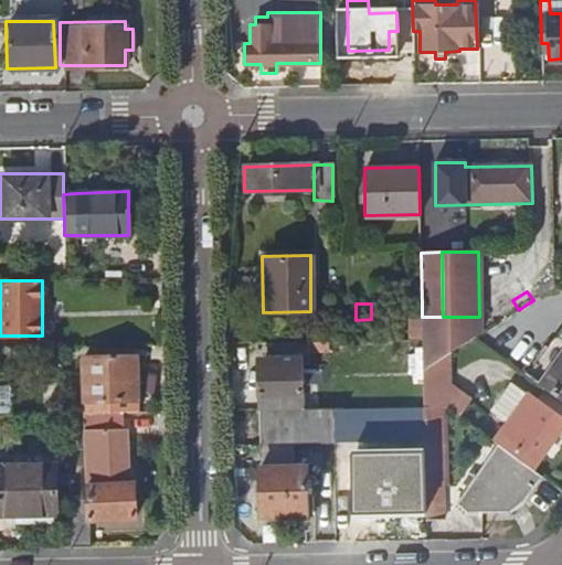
[(411,339),(422,339),(422,317),(422,305),(409,306),(411,339)]
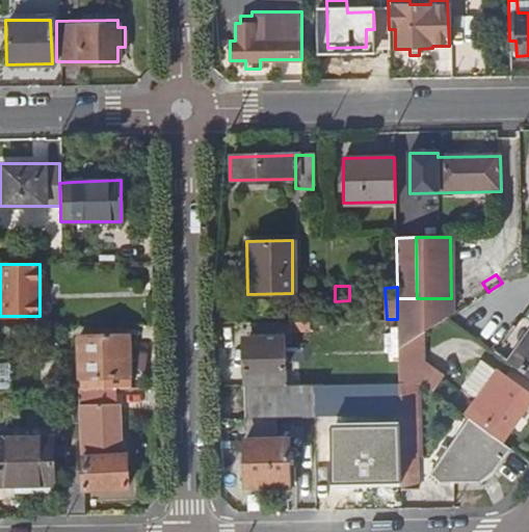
[(397,298),(397,319),(398,350),(418,338),(417,298),(397,298)]
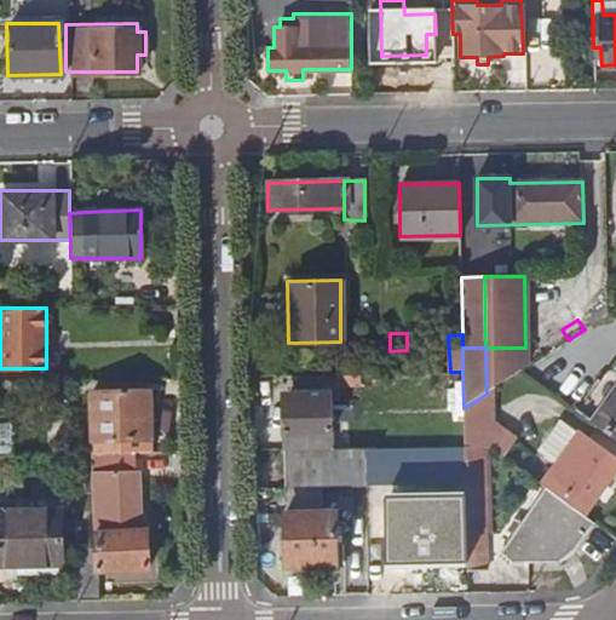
[(487,394),(494,389),(524,368),(525,368),(525,348),(485,348),(487,394)]
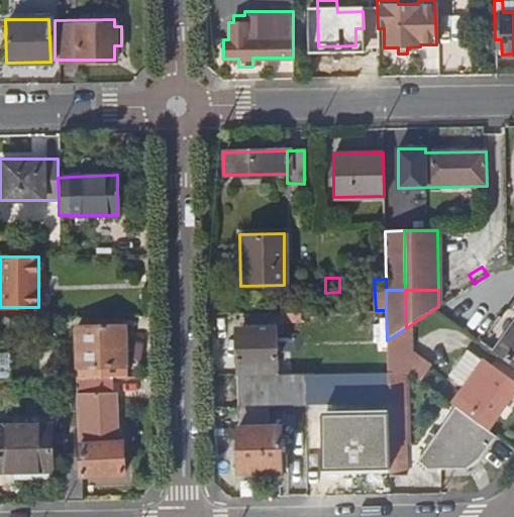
[(513,299),(483,341),(495,350),(513,324),(513,299)]
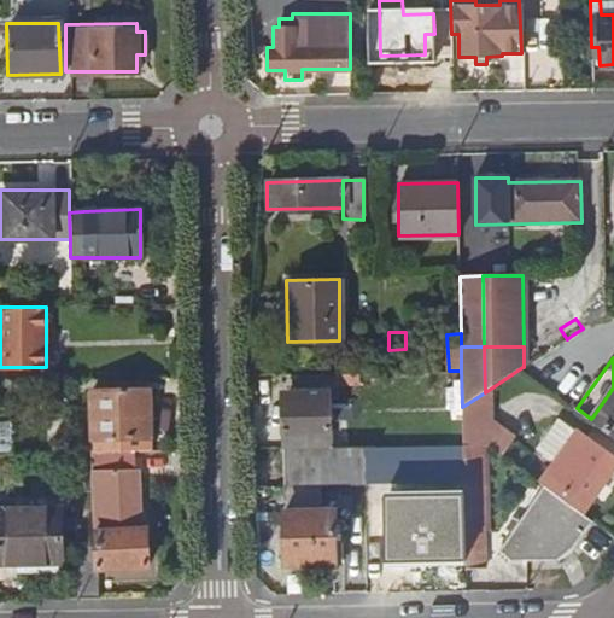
[(307,389),(325,389),(325,378),(307,379),(307,389)]
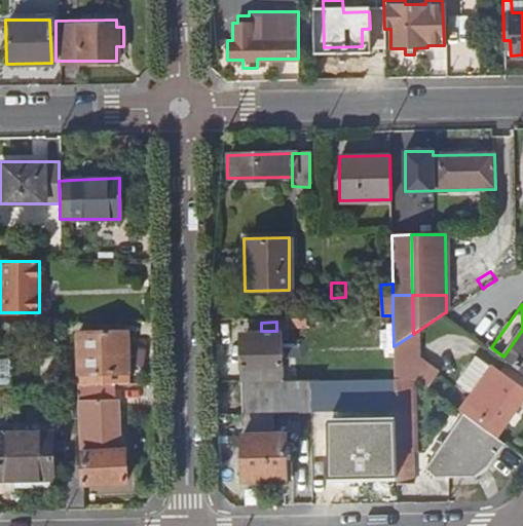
[(413,334),(394,346),(394,363),(406,372),(418,357),(419,330),(413,334)]
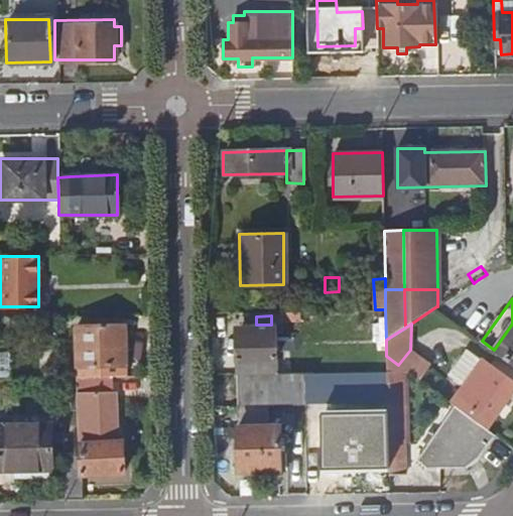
[(512,324),(494,350),(512,364),(512,324)]
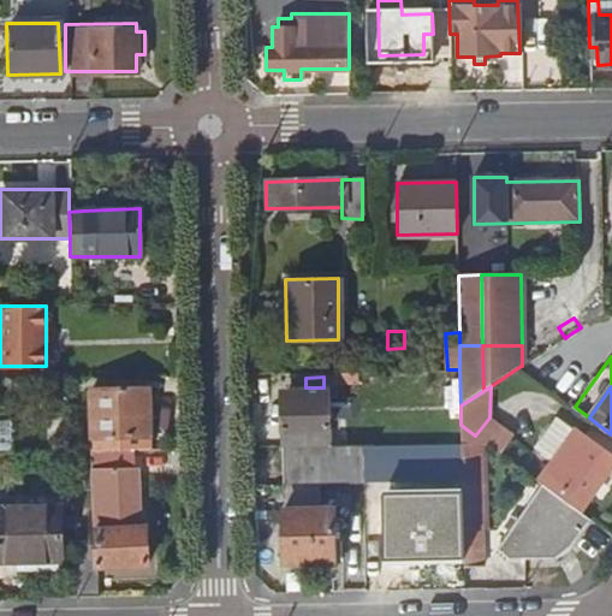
[(279,400),(279,446),(284,446),(326,445),(327,388),(324,388),(306,388),(306,398),(279,400)]
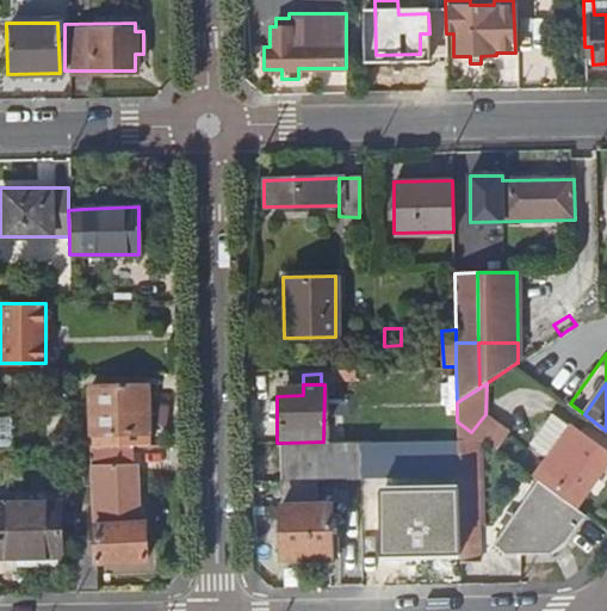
[(141,386),(84,387),(84,433),(140,433),(141,386)]
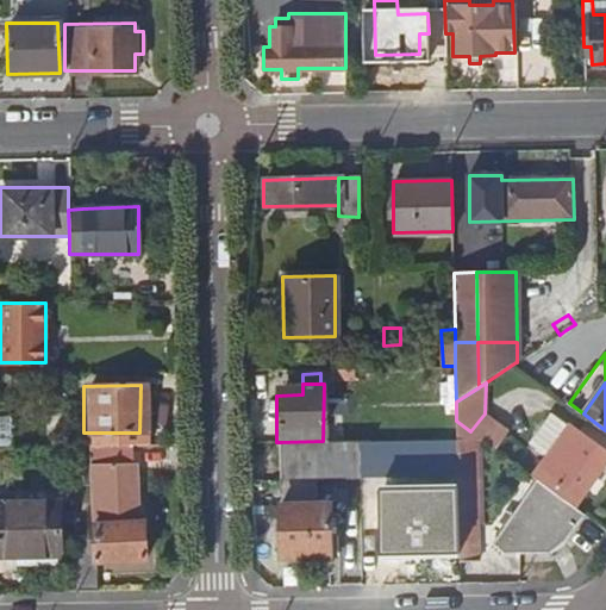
[(504,428),(485,414),(470,431),(473,433),(491,446),(504,428)]
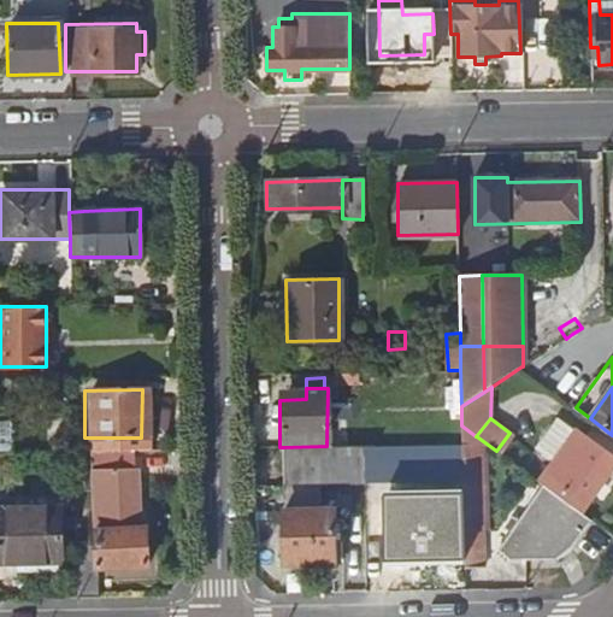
[(546,487),(555,494),(584,516),(612,476),(612,454),(566,421),(543,452),(561,465),(546,487)]
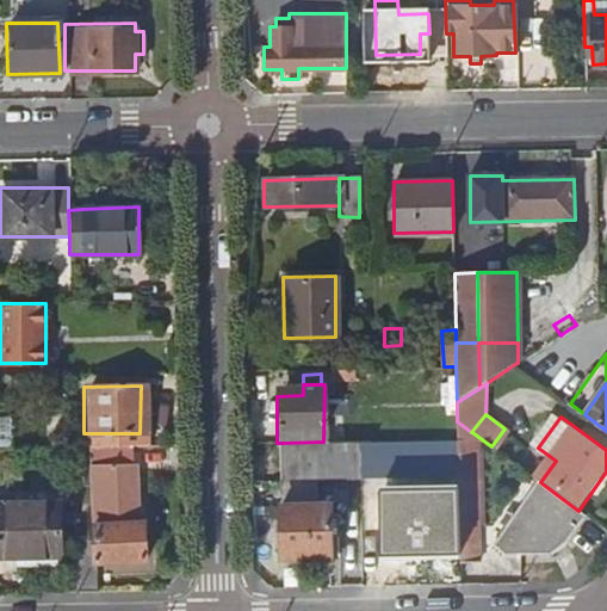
[(471,432),(457,421),(457,439),(458,471),(458,492),(458,513),(459,547),(459,563),(477,562),(477,456),(474,456),(474,433),(471,432)]
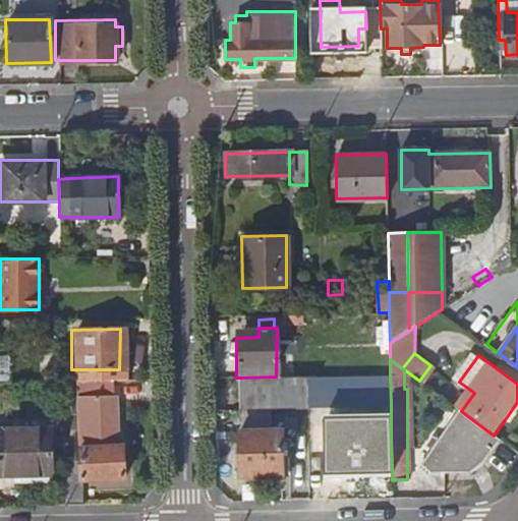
[(391,402),(390,374),(276,377),(240,378),(240,431),(238,431),(239,475),(283,474),(282,437),(277,431),(270,431),(270,407),(336,406),(336,403),(391,402)]
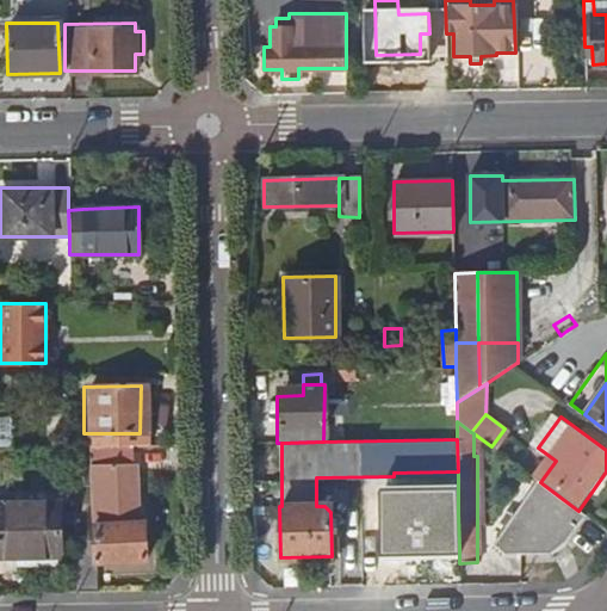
[(95,448),(97,559),(148,557),(147,520),(136,520),(135,446),(95,448)]
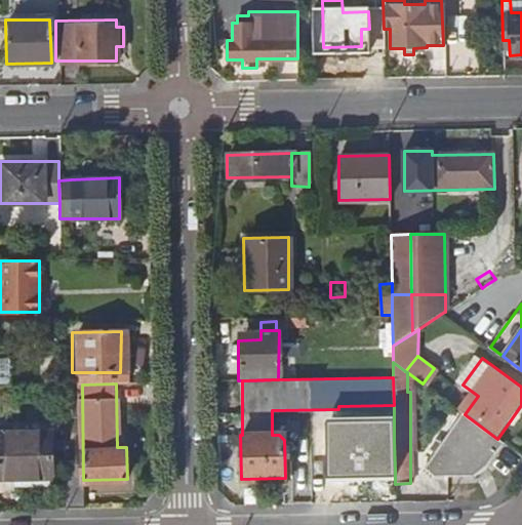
[(481,469),(502,441),(497,439),(473,420),(439,468),(448,475),(473,474),(481,469)]
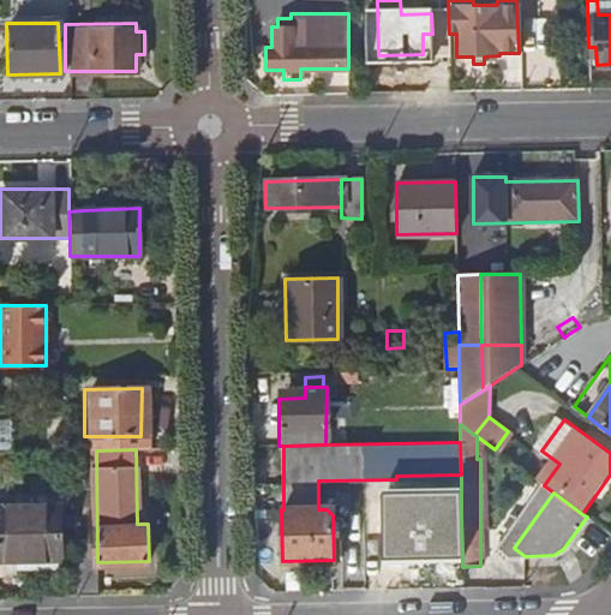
[(59,506),(0,506),(0,559),(16,559),(16,567),(57,567),(57,559),(60,559),(59,506)]
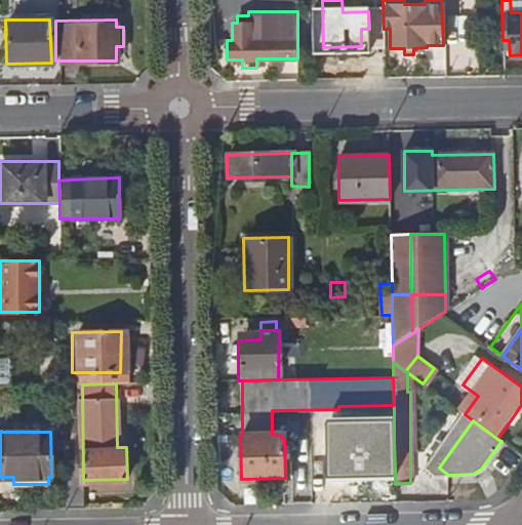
[(395,470),(394,441),(326,442),(326,478),(373,477),(373,460),(380,460),(380,470),(395,470)]
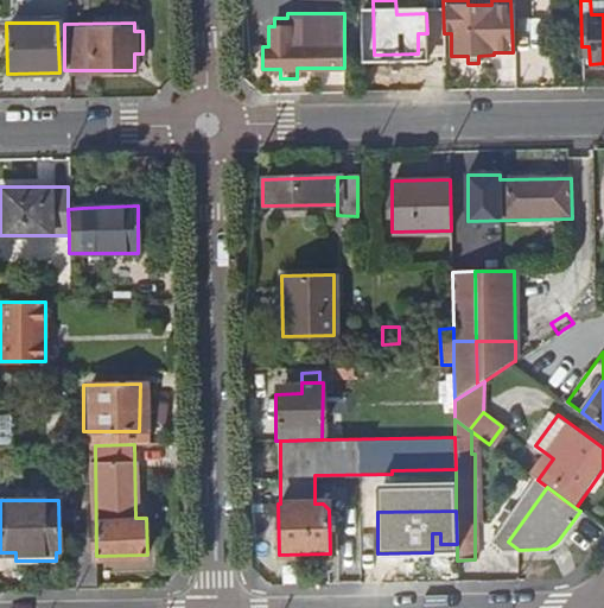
[(76,556),(76,589),(96,588),(96,556),(76,556)]
